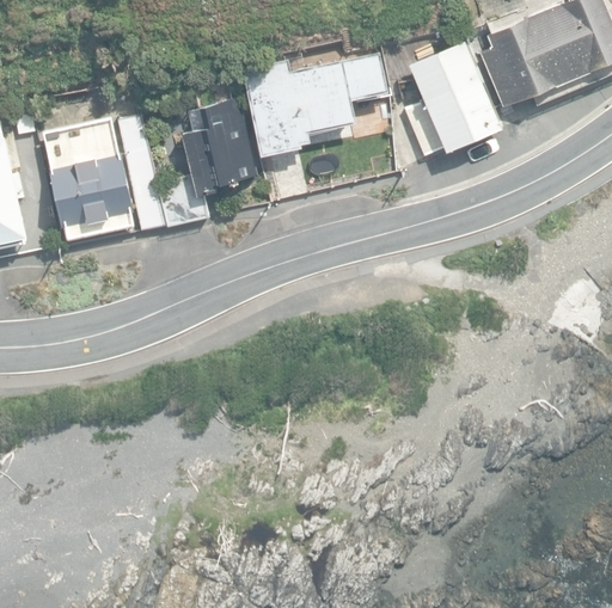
[(479,54),(502,109),(611,62),(611,26),(603,0),(568,0),(488,35),(494,48),(479,54)]
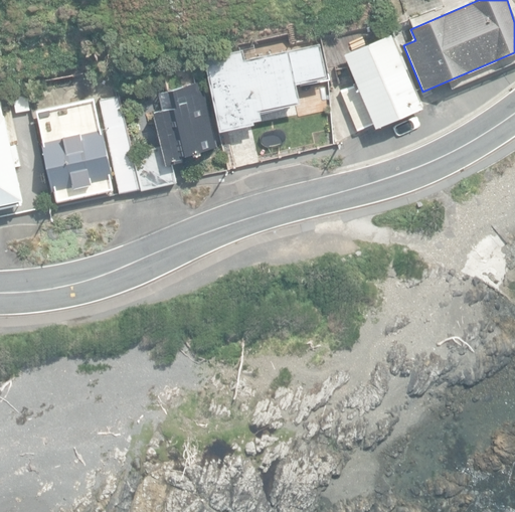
[(339,91),(357,133),(371,127),(371,128),(421,107),(392,36),(345,56),(356,83),(339,91)]
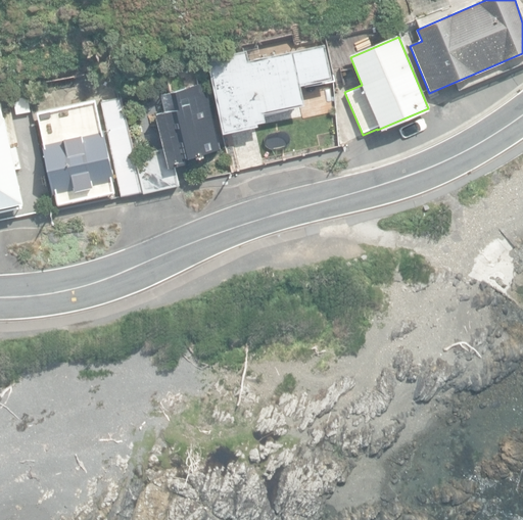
[(207,61),(223,136),(258,129),(257,125),(265,124),(264,116),(304,107),(300,88),(332,81),(325,46),(248,61),(246,53),(207,61)]
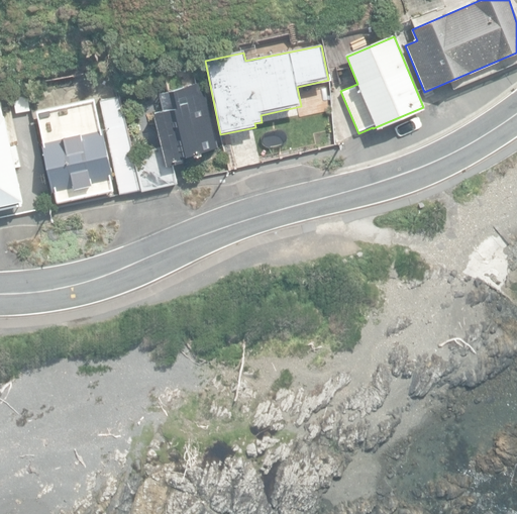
[(162,148),(132,155),(140,190),(177,183),(173,167),(185,164),(184,159),(193,158),(193,159),(201,158),(201,155),(218,151),(204,84),(169,91),(173,109),(154,113),(162,148)]
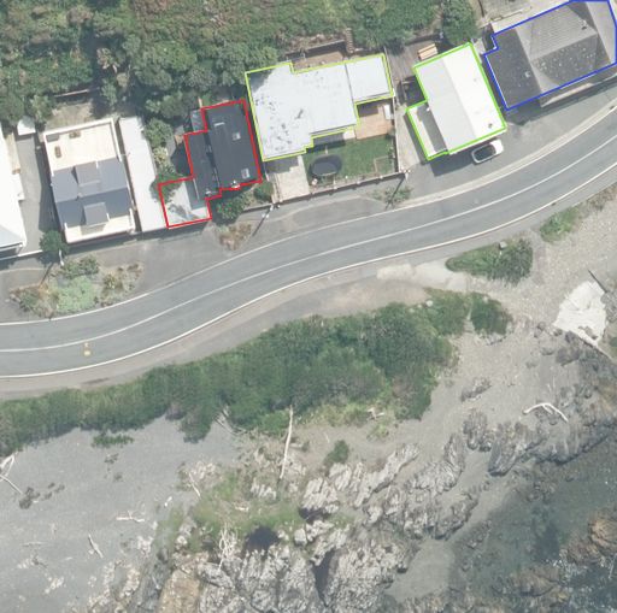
[(1,113),(6,152),(31,148),(27,110),(1,113)]
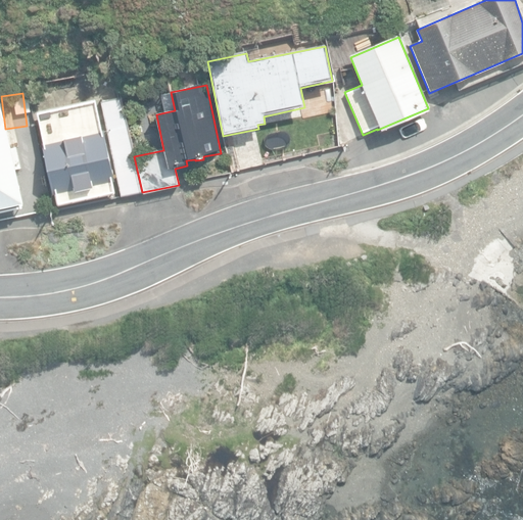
[(116,198),(142,192),(134,156),(123,100),(96,106),(96,102),(38,114),(55,195),(57,195),(59,205),(115,194),(116,198)]
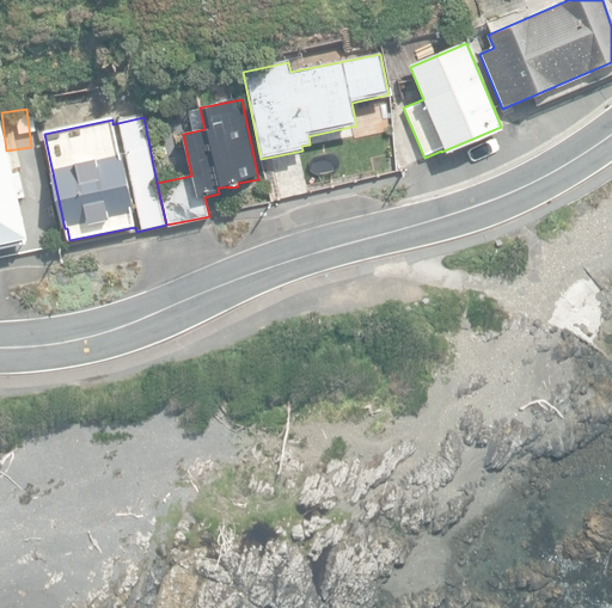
[(0,155),(0,233),(47,223),(31,149),(0,155)]
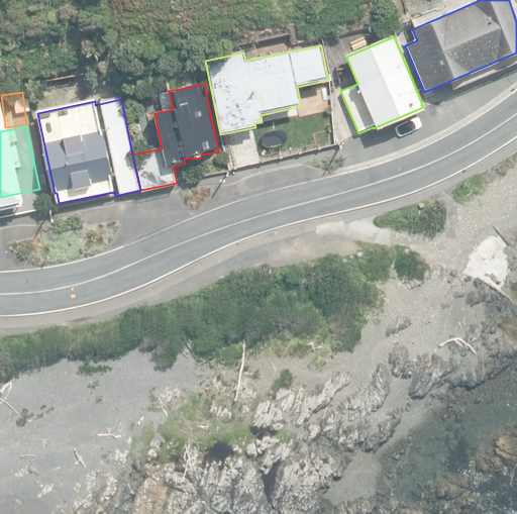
All buildings are outlined.
